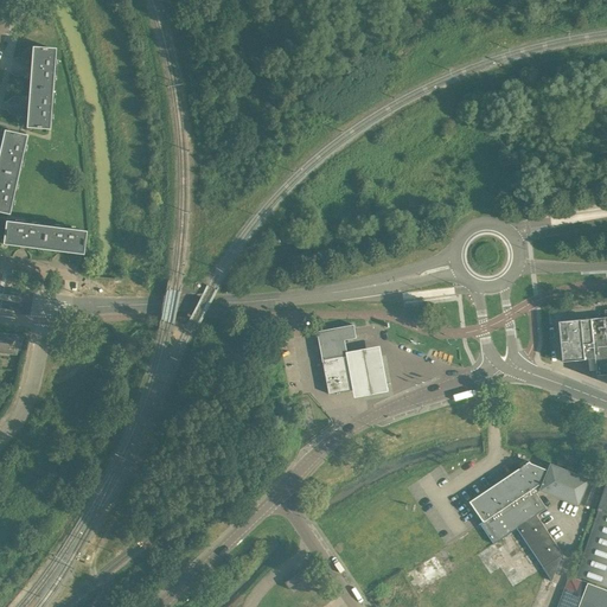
[(32,49),(31,68),(52,70),(53,50),(32,49)]
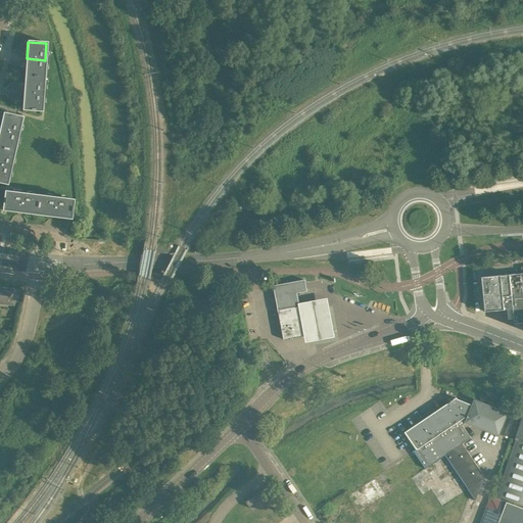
[(27,58),(26,76),(44,77),(45,60),(27,58)]
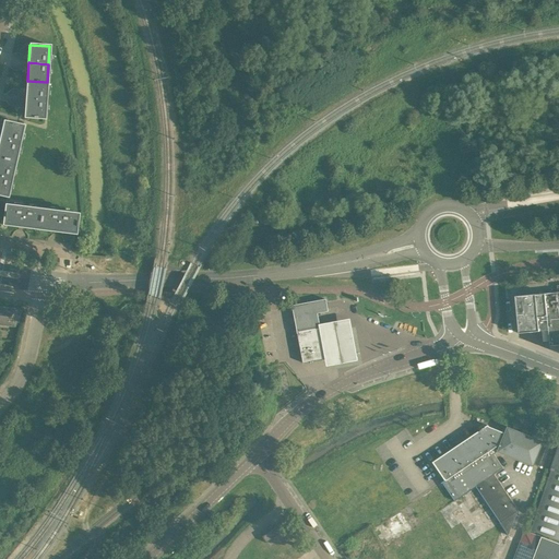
[(27,81),(26,98),(46,100),(47,82),(27,81)]
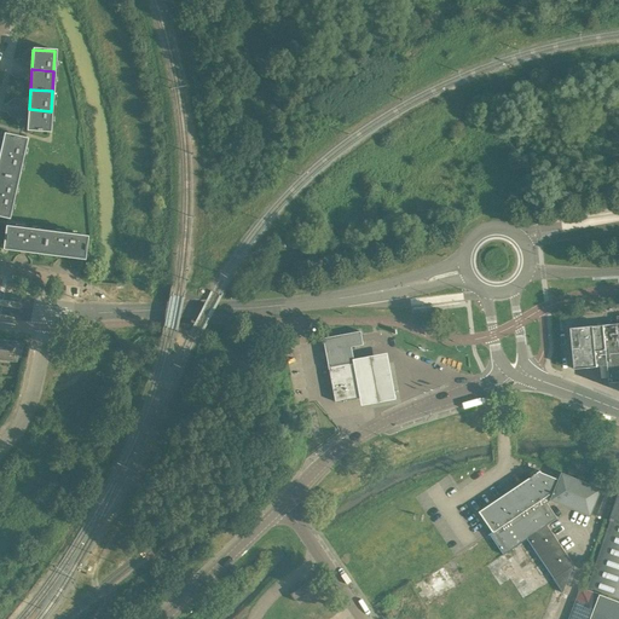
[(51,111),(29,109),(27,129),(48,132),(51,111)]
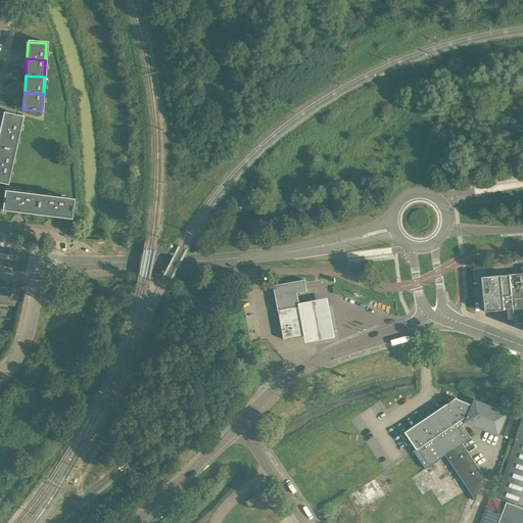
[(3,113),(0,127),(0,130),(17,135),(21,117),(3,113)]
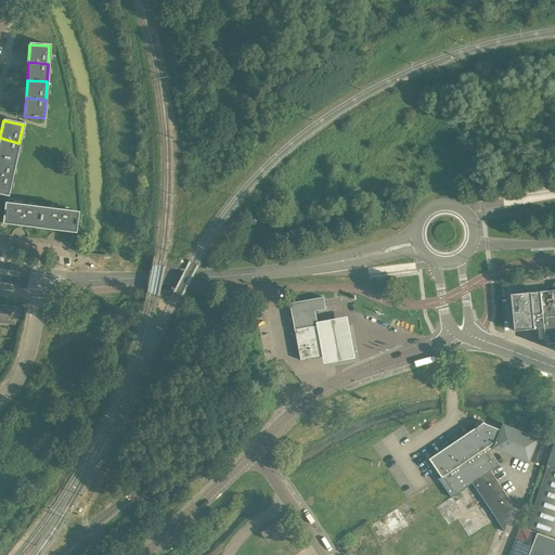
[(0,138),(0,156),(15,160),(18,143),(0,138)]
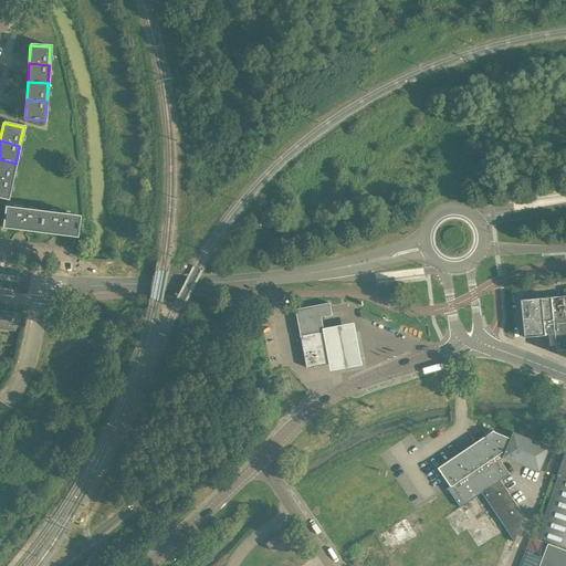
[(0,159),(0,178),(11,181),(16,164),(0,159)]
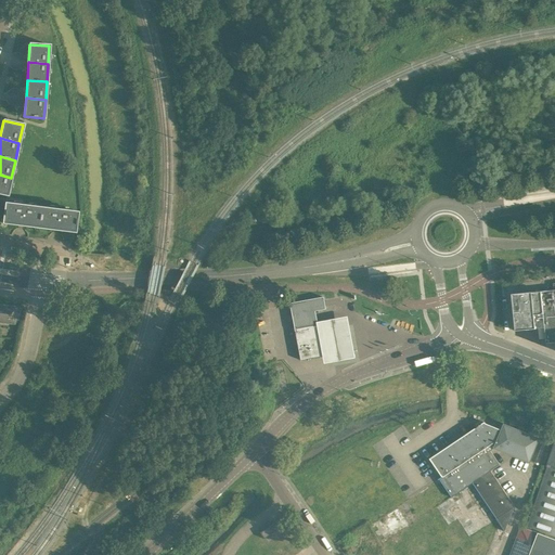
[(11,178),(0,175),(0,193),(7,195),(11,178)]
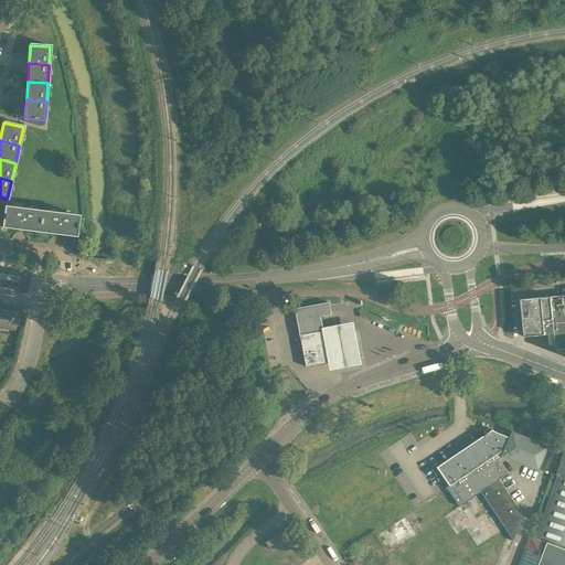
[(2,227),(19,228),(21,230),(23,210),(6,208),(2,227)]
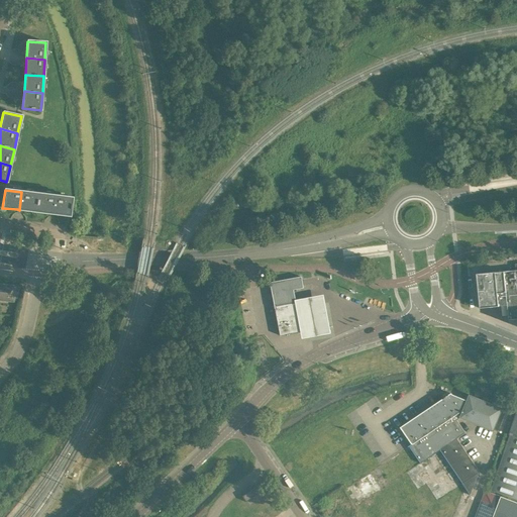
[(21,192),(19,210),(35,212),(38,194),(21,192)]
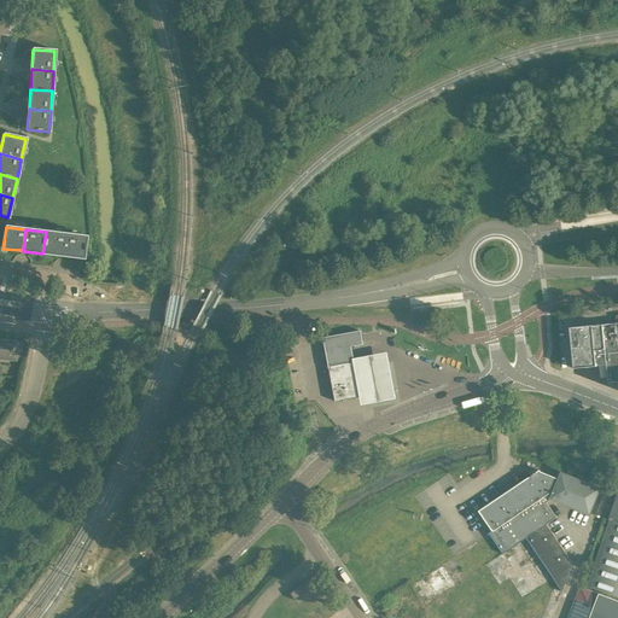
[(46,232),(42,254),(63,256),(65,234),(46,232)]
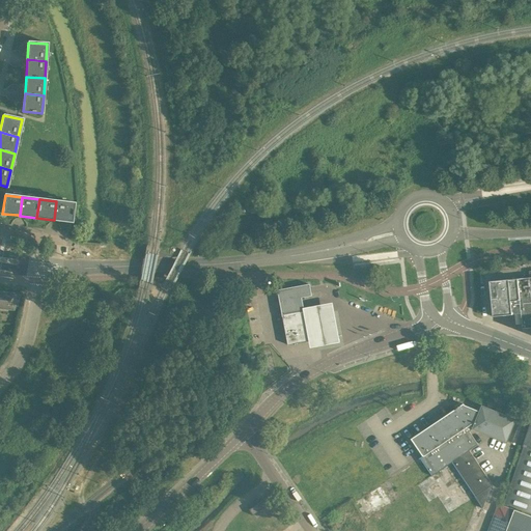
[(56,201),(54,220),(72,222),(74,203),(56,201)]
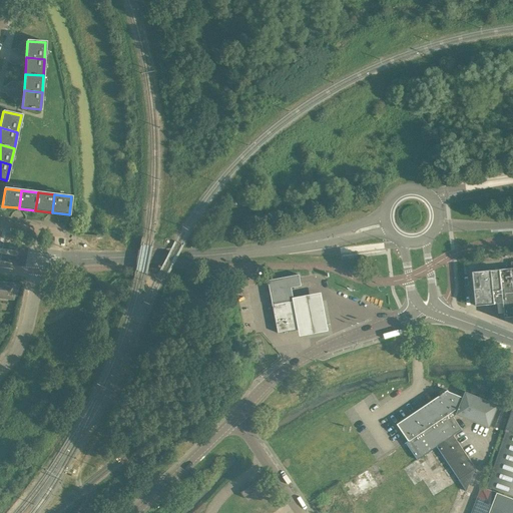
[(492,271),(473,272),(476,306),(503,304),(504,318),(505,318),(512,317),(512,262),(511,263),(511,270),(492,272),(492,271)]
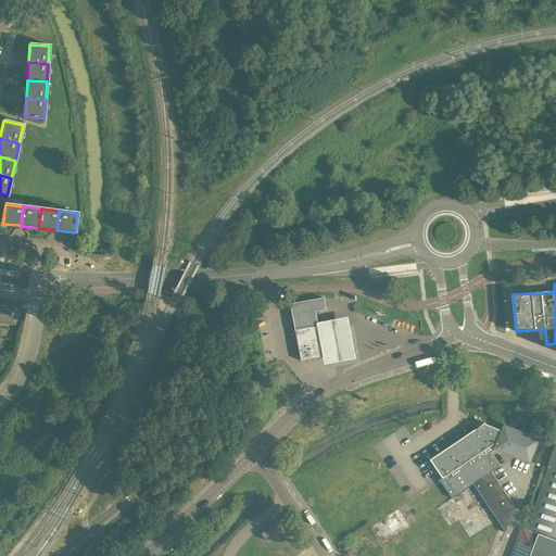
[(323,356),(318,331),(314,312),(325,310),(324,301),(323,298),(289,304),(290,305),(300,361),(323,356)]
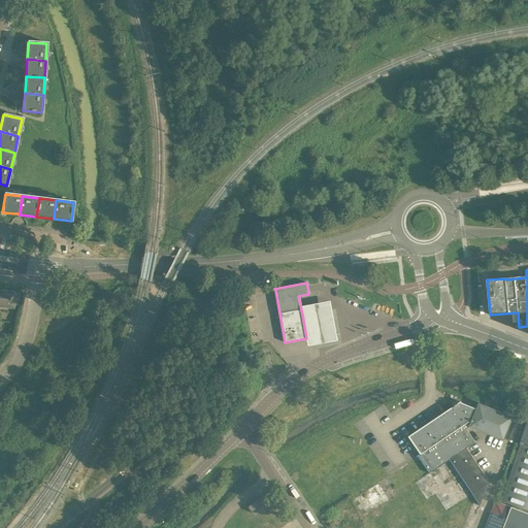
[(0,306),(12,308),(14,308),(17,292),(14,292),(11,292),(0,290),(0,306)]
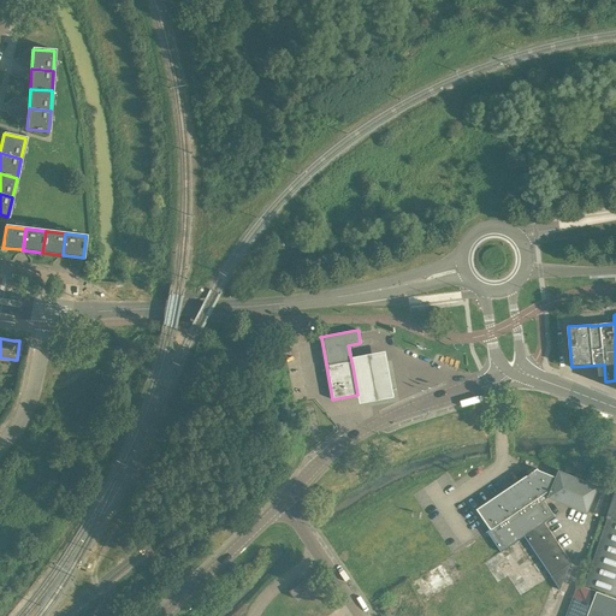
[(383,357),(349,363),(356,407),(357,412),(392,404),(390,388),(383,357)]
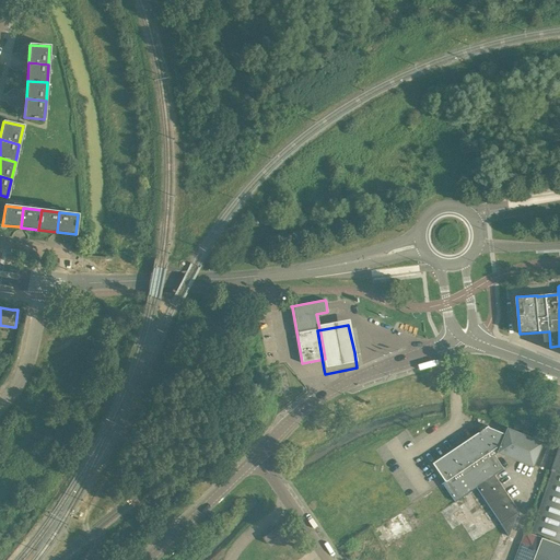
[(559,471),(552,469),(549,478),(545,492),(532,532),(559,540),(559,471)]
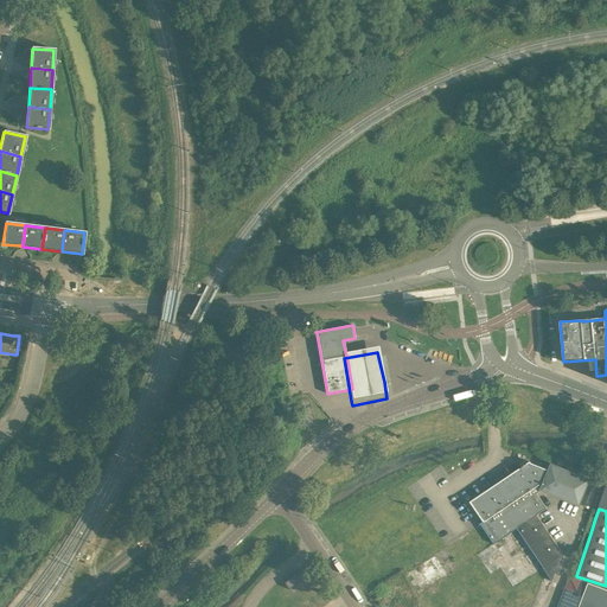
[(586,531),(590,534),(595,518),(590,517),(586,531)]
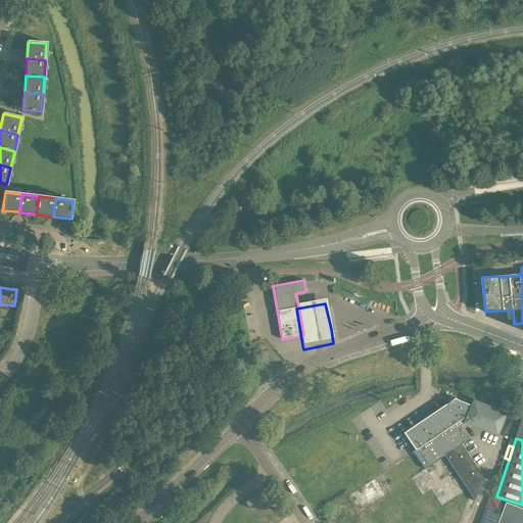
[(248,508),(266,495),(263,490),(244,503),(248,508)]
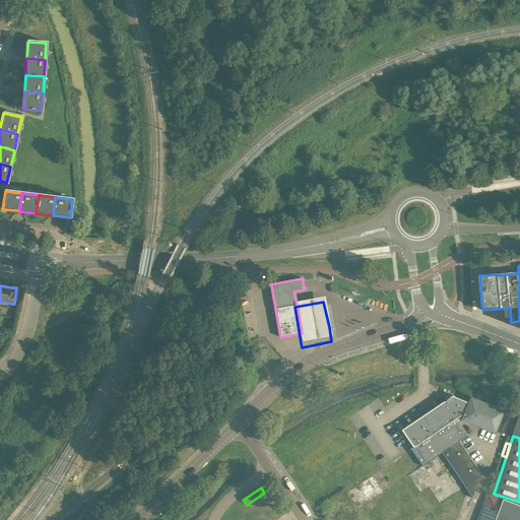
[(495,519),(504,500),(488,495),(477,519),(495,519)]
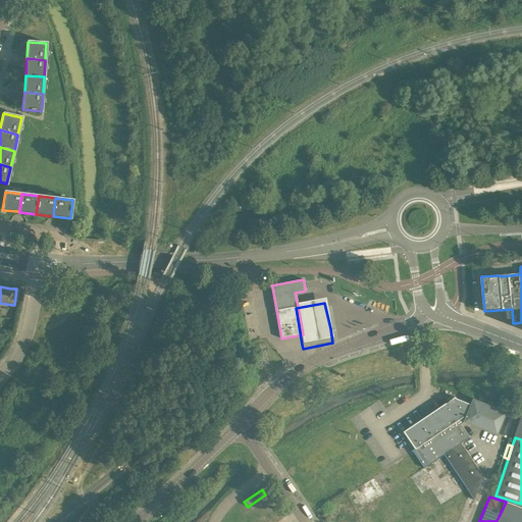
[(521,521),(521,507),(506,502),(497,521),(521,521)]
